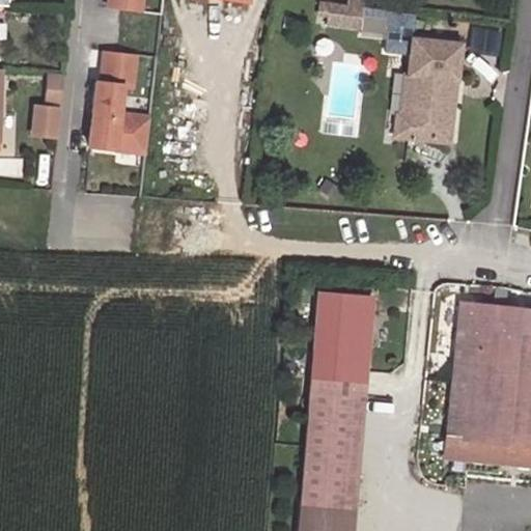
[(140,0),(109,0),(109,6),(139,9),(140,0)]
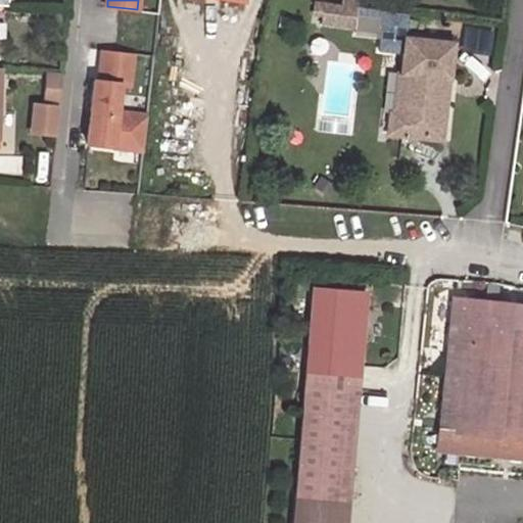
[(401,76),(396,116),(394,137),(437,142),(440,122),(435,121),(439,80),(444,81),(448,46),(402,41),(398,75),(401,76)]
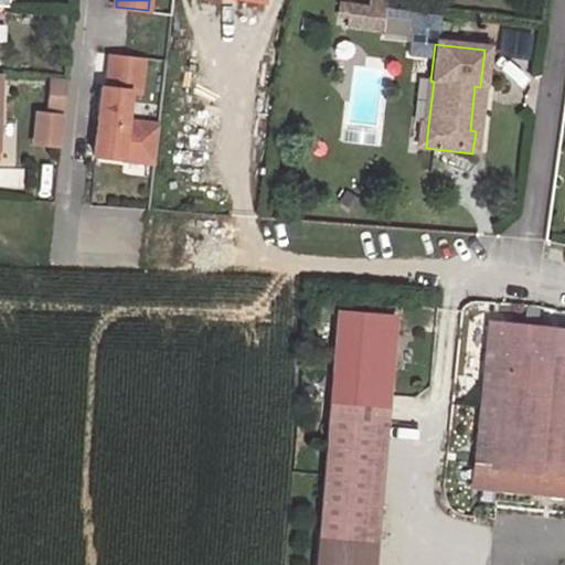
[(105,85),(130,89),(141,91),(145,55),(108,52),(105,85)]
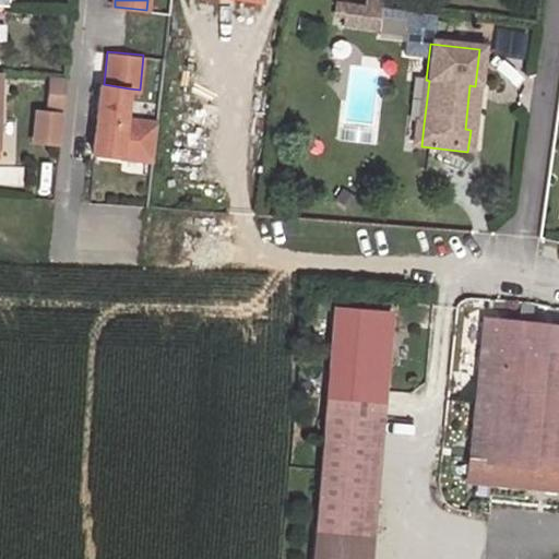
[(61,110),(64,79),(50,78),(47,109),(61,110)]
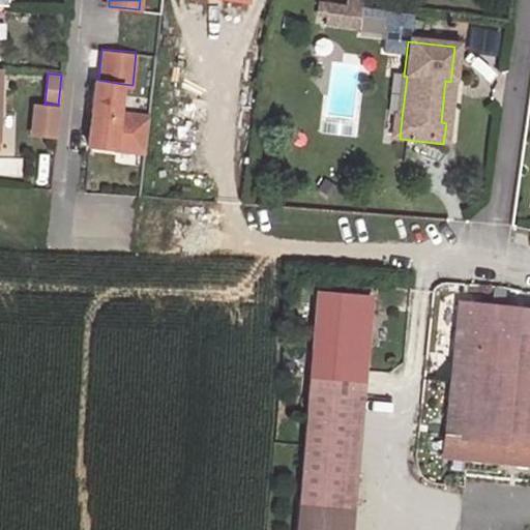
[(401,76),(395,117),(402,118),(407,77),(404,76),(401,76)]
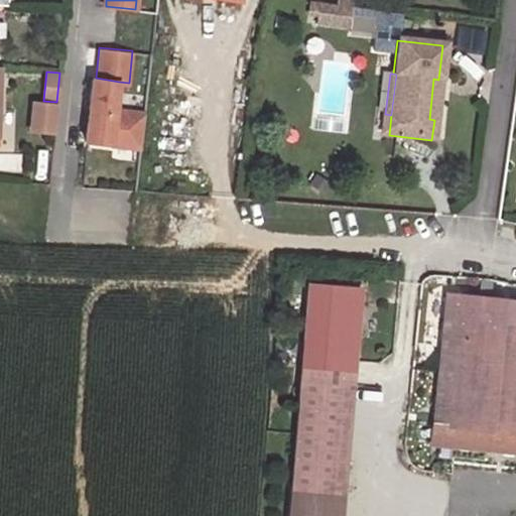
[(117,109),(119,82),(96,78),(91,77),(84,138),(141,145),(145,111),(117,109)]
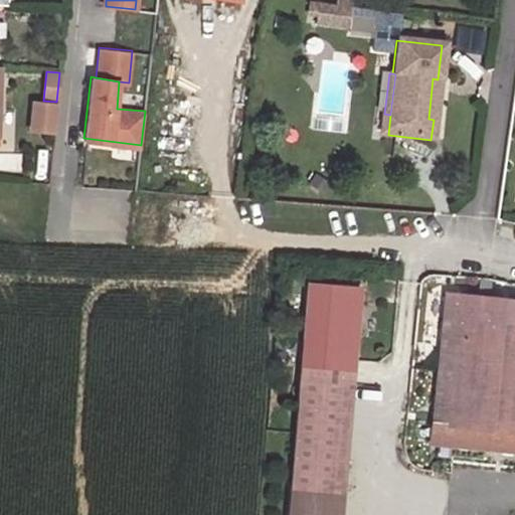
[(433,78),(428,119),(434,120),(434,115),(438,79),(433,78)]
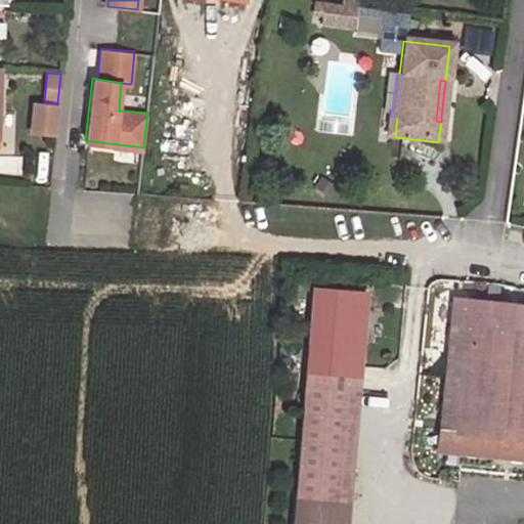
[(55,136),(57,103),(44,102),(35,101),(32,134),(55,136)]
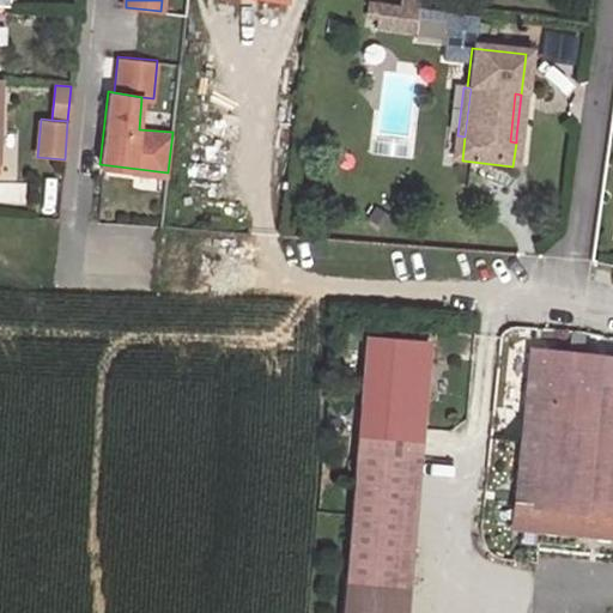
[(366,346),(357,455),(419,461),(429,351),(366,346)]
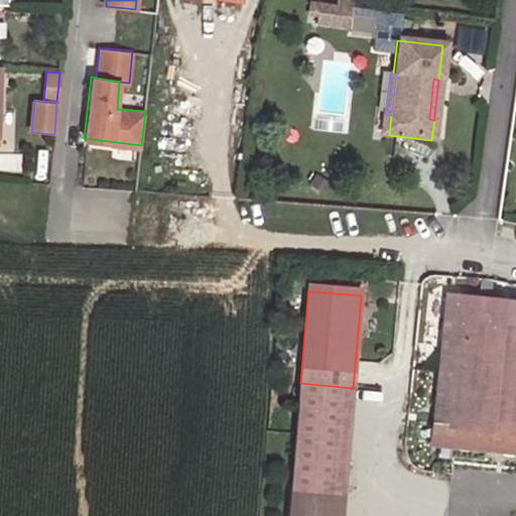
[(515,301),(442,296),(431,424),(515,431),(515,301)]
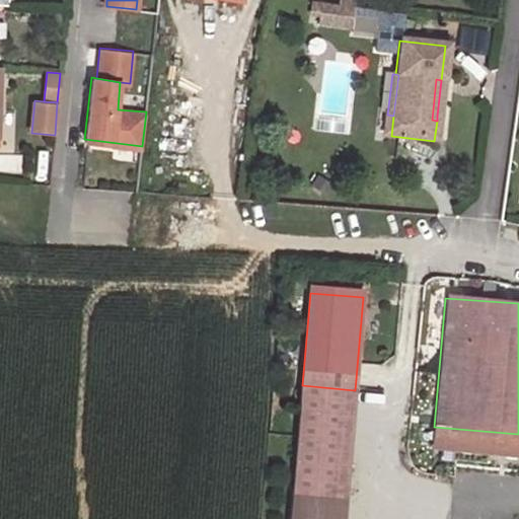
[(302,385),(293,492),(346,496),(355,390),(302,385)]
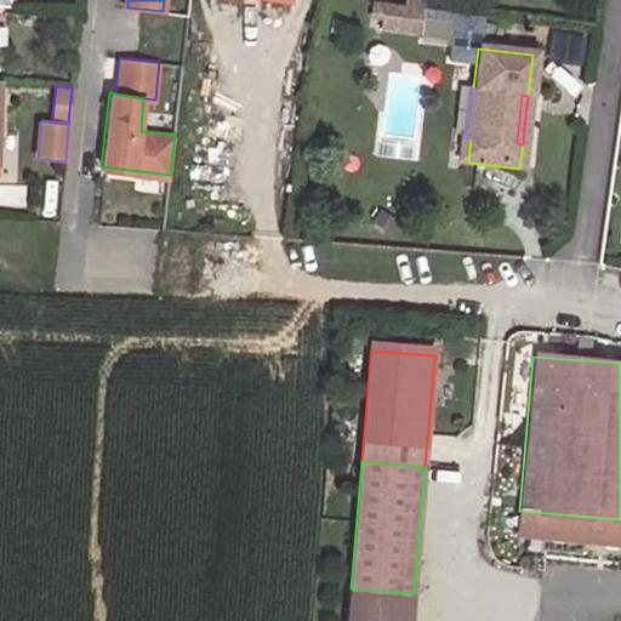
[(620,519),(519,511),(517,536),(620,545),(620,519)]
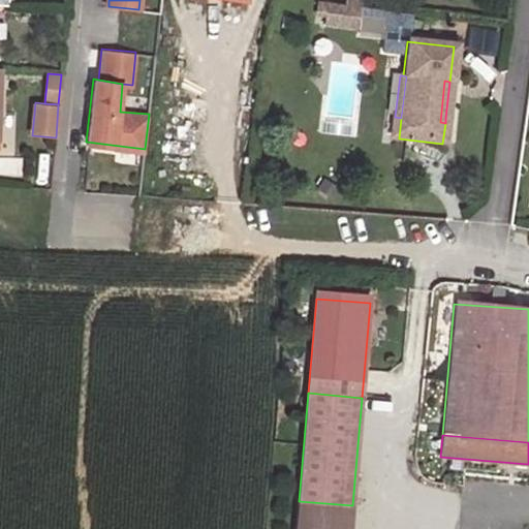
[(299,501),(297,528),(350,528),(352,505),(299,501)]
